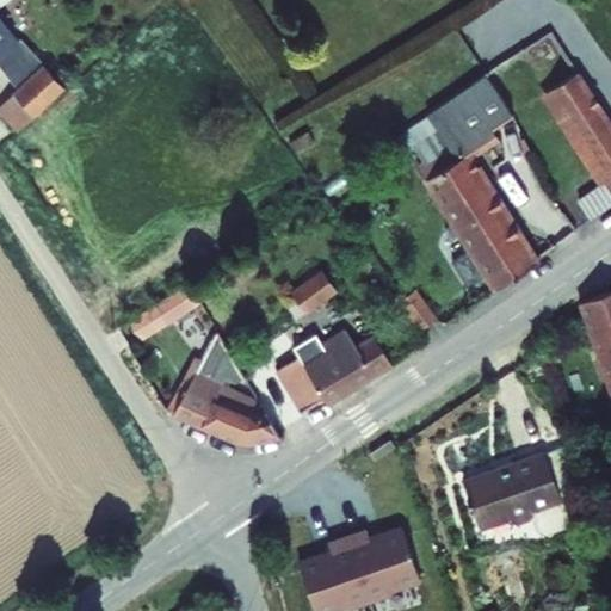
[(0,0),(0,53),(17,39),(0,16),(0,2),(2,0),(0,0)]
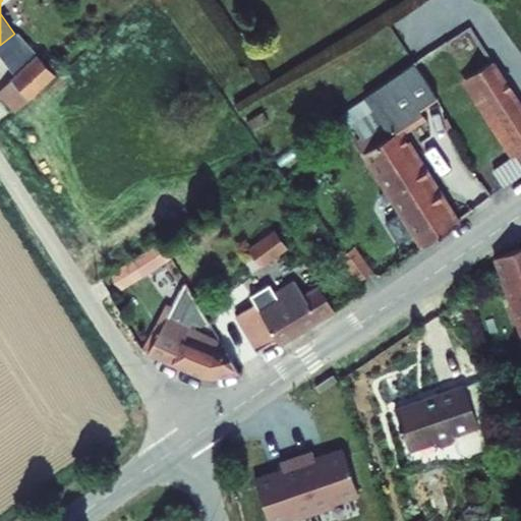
[(33,56),(0,82),(0,105),(8,115),(52,79),(33,56)]
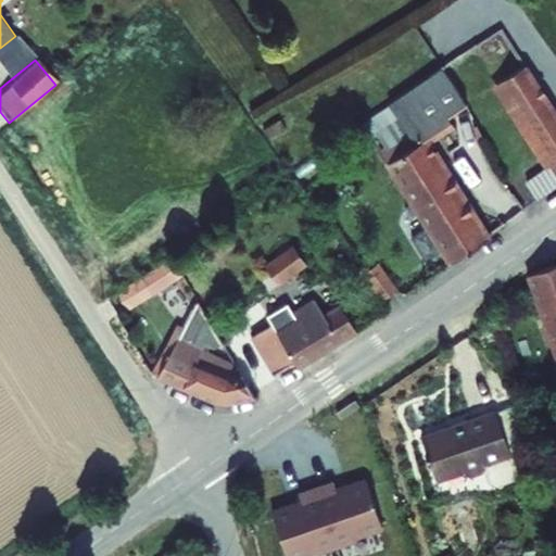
[(555,178),(553,181),(522,204),(531,217),(555,199),(555,101),(533,66),(507,84),(555,162),(555,178)]
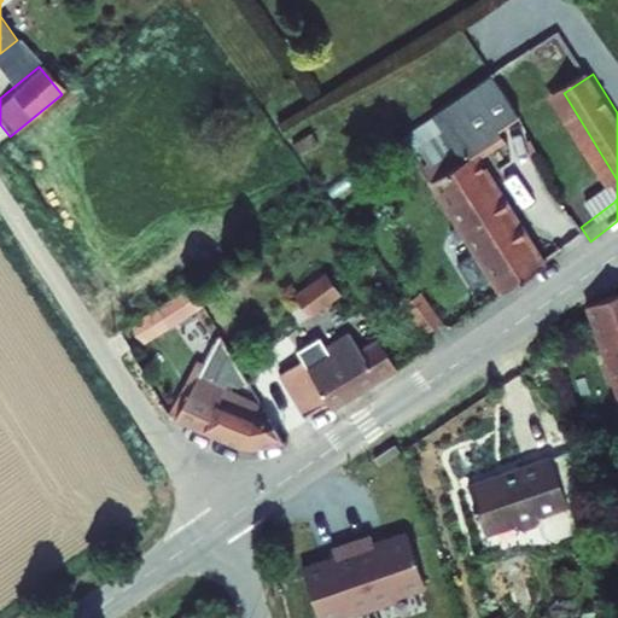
[(409,143),(432,178),(436,184),(466,227),(474,240),(509,295),(551,268),(497,186),(493,179),(500,174),(542,144),(496,81),(438,120),(439,121),(409,143)]
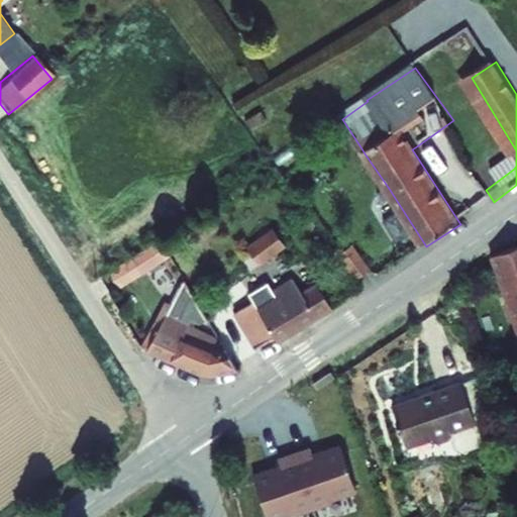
[(516,150),(472,78),(460,84),(514,169),(516,166),(516,150)]
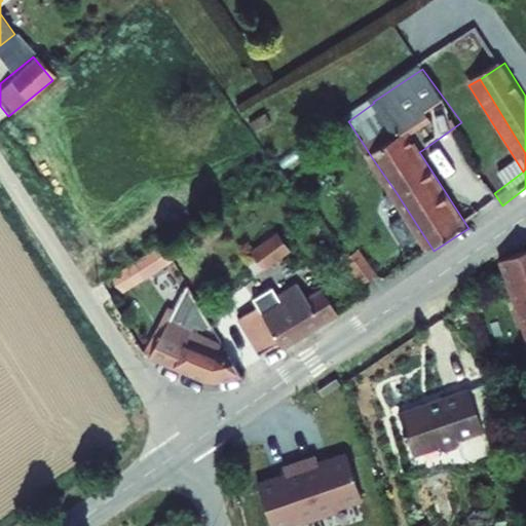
[(429,154),(425,148),(419,152),(423,158),(429,154)]
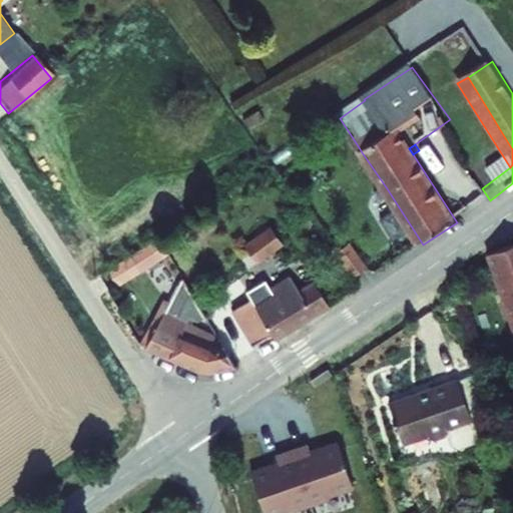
[(387,188),(379,193),(386,204),(394,199),(387,188)]
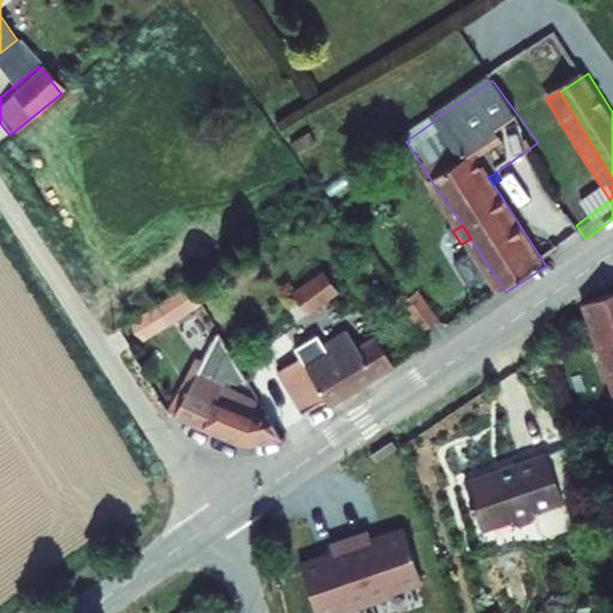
[(308,311),(341,291),(332,275),(298,296),(308,311)]
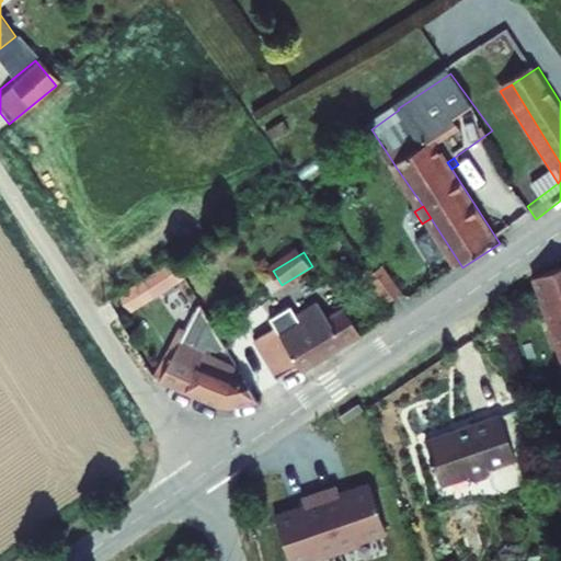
[(175,254),(121,292),(132,312),(186,274),(175,254)]
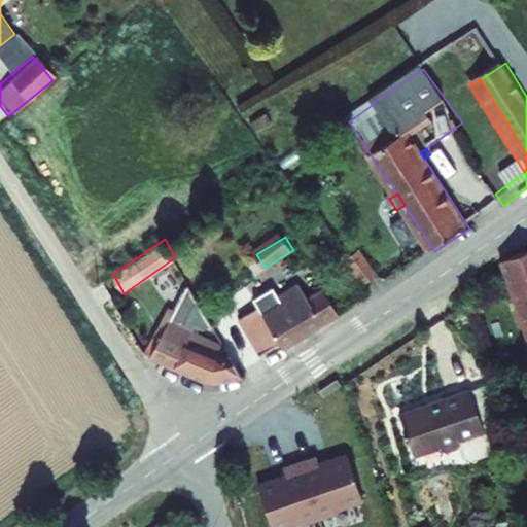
[(310,239),(275,264),(287,279),(313,261),(306,250),(313,245),(310,239)]
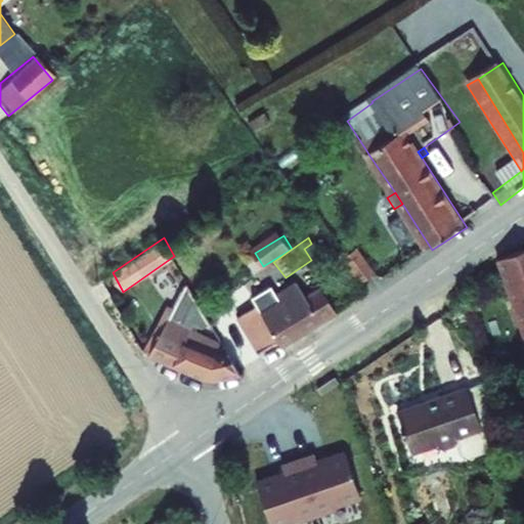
[(383,284),(359,252),(349,258),(373,291),(383,284)]
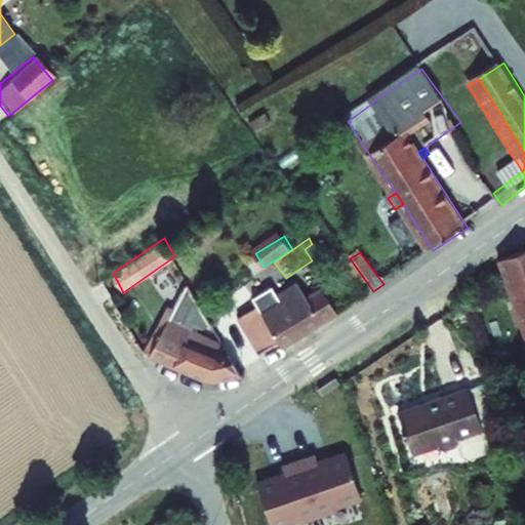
[(524,255),(516,258),(524,286),(524,255)]
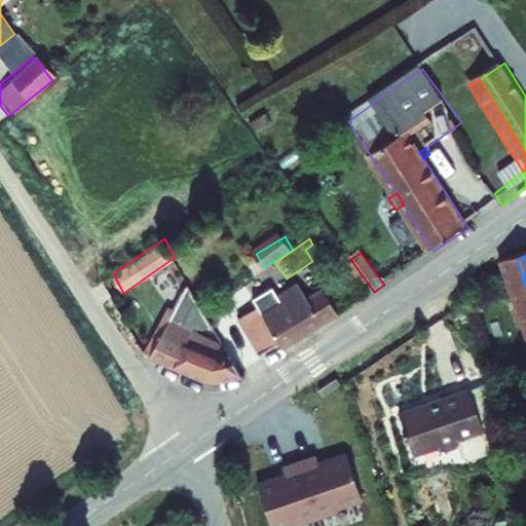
[(266,357),(340,312),(327,291),(311,301),(300,284),(279,296),(273,286),(255,297),(258,302),(240,313),(266,357)]
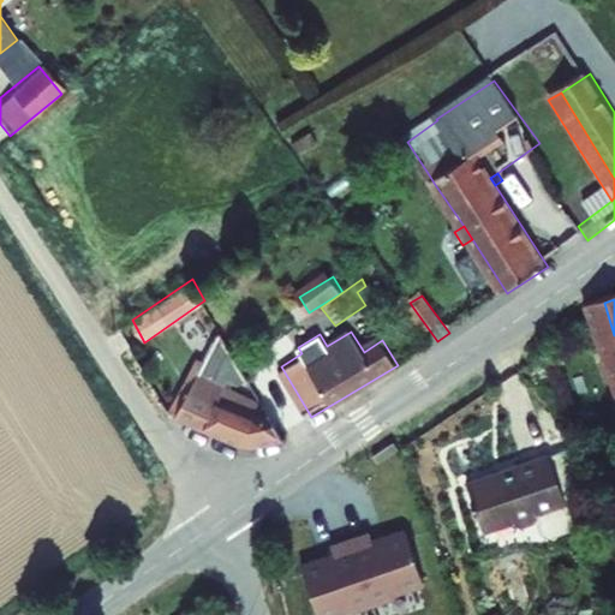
[(201,358),(175,416),(232,445),(254,447),(279,436),(267,413),(224,393),(234,371),(201,358)]
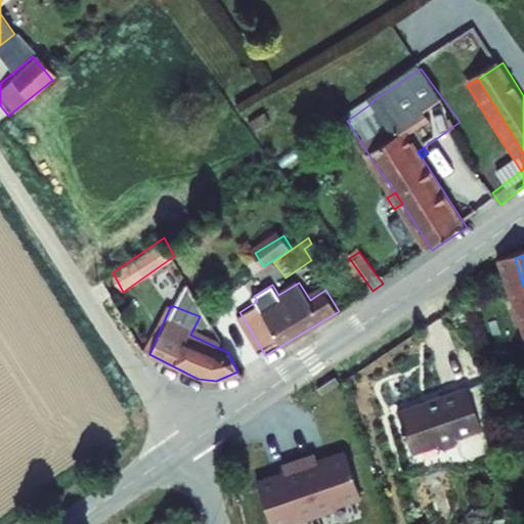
[(418,411),(432,450),(455,443),(459,448),(465,450),(476,447),(480,442),(483,454),(490,456),(506,451),(509,445),(488,386),(418,411)]
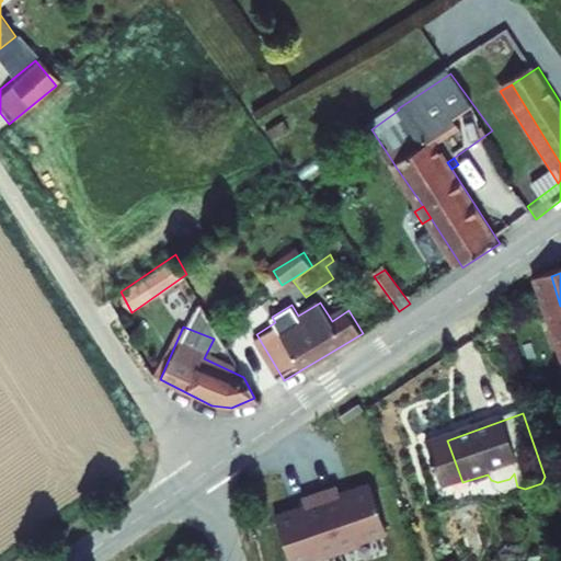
[(323,507),(294,517),(308,560),(319,560),(336,556),(338,560),(379,546),(378,541),(405,533),(389,485),(359,495),(356,487),(320,499),(323,507)]
